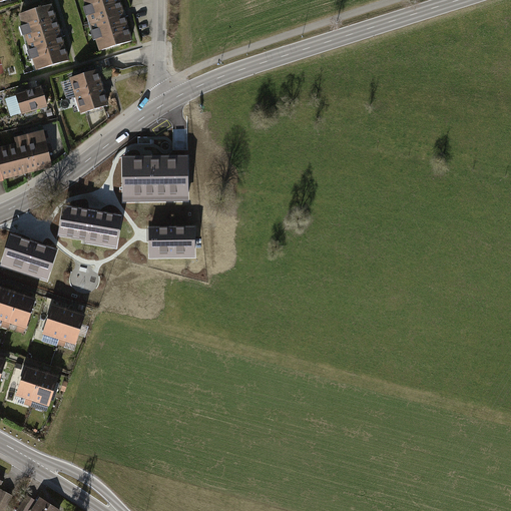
[(81,0),(97,52),(130,42),(117,0),(81,0)]
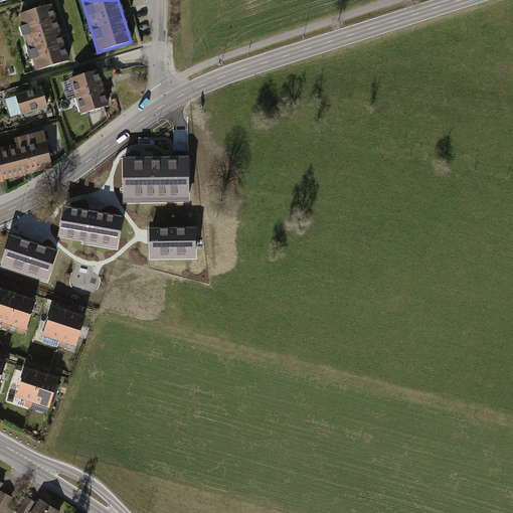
[(34,70),(68,60),(52,5),(18,15),(34,70)]
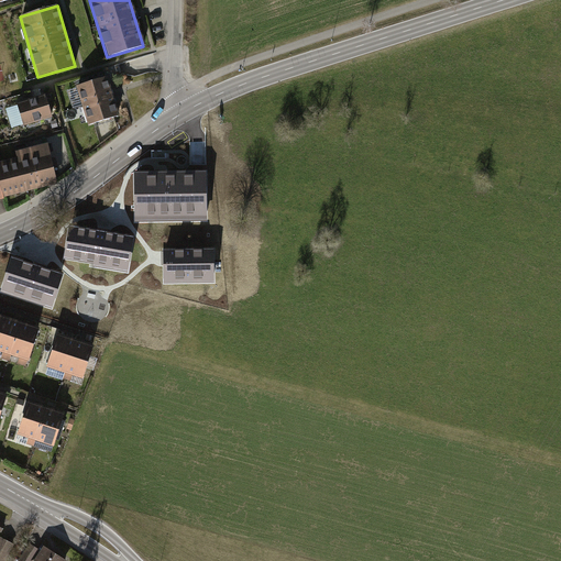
[(113,95),(108,76),(76,87),(83,105),(113,95)]
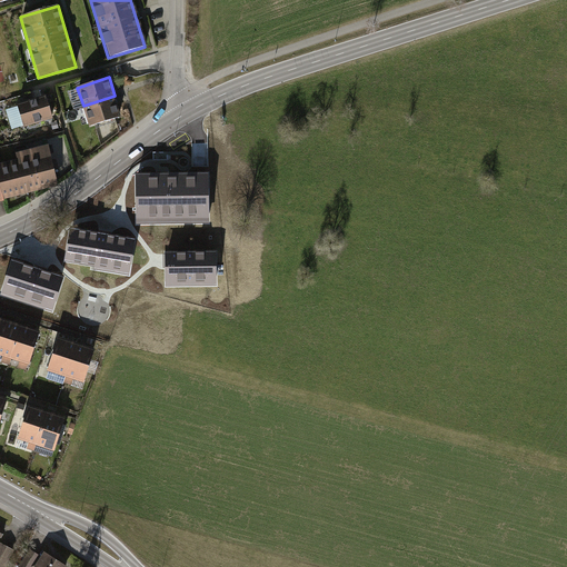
[(121,115),(115,96),(83,106),(89,125),(121,115)]
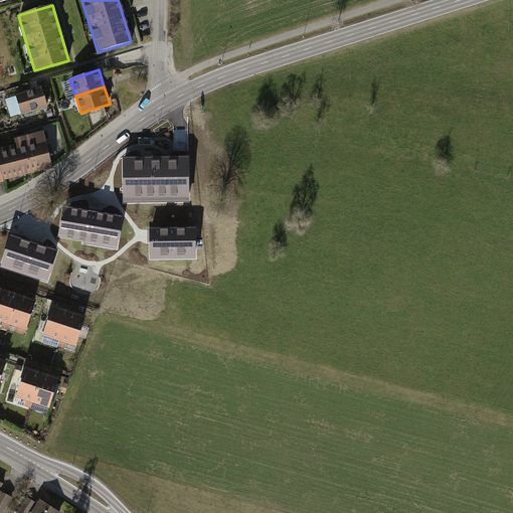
[(11,118),(47,105),(41,88),(5,101),(11,118)]
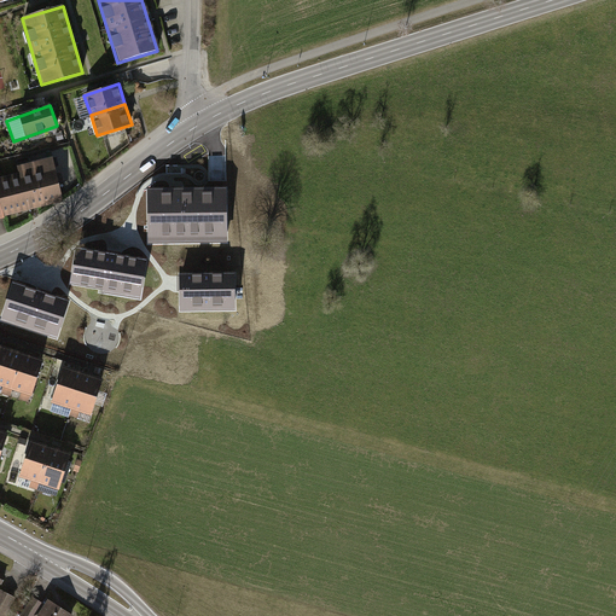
[(0,203),(4,216),(60,201),(50,158),(16,168),(18,174),(0,179),(0,203)]
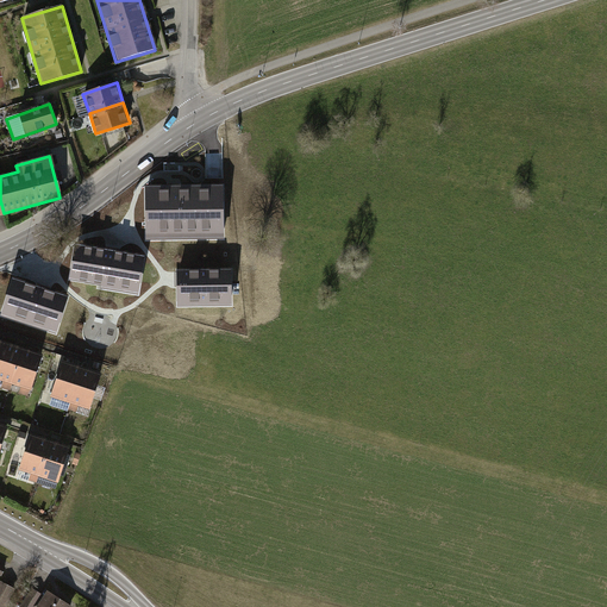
[(145,242),(224,241),(223,182),(177,183),(175,183),(144,183),(144,200),(145,219),(145,230),(145,237),(145,242)]
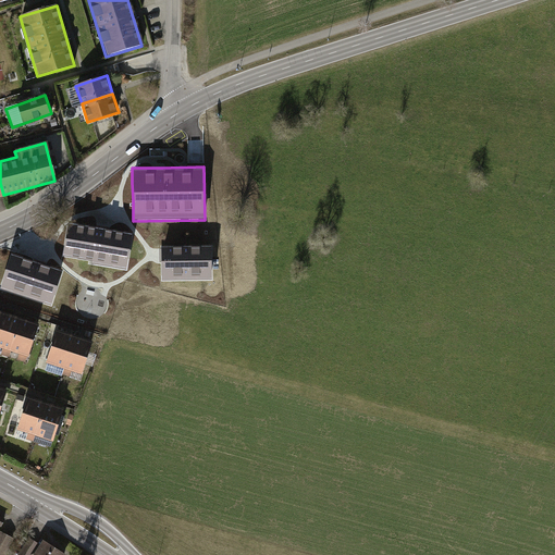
[(62,256),(125,266),(126,261),(127,249),(130,242),(130,236),(131,231),(116,229),(102,226),(68,221),(65,234),(65,238),(64,244),(64,247),(62,256)]
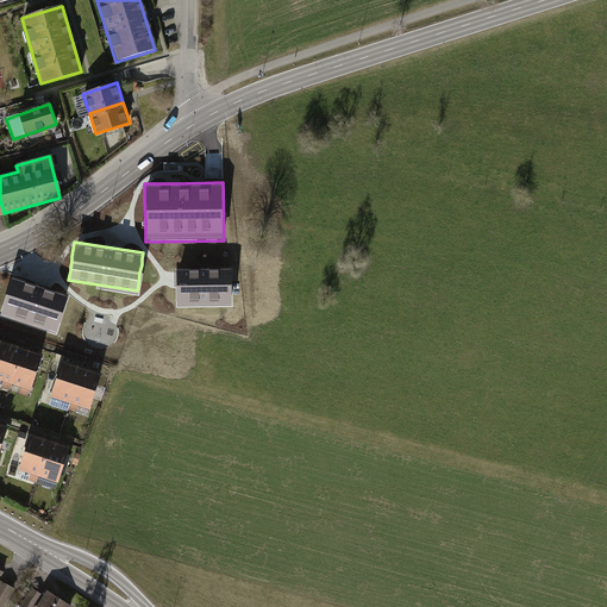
[(231,304),(230,267),(175,269),(176,277),(176,306),(231,304)]
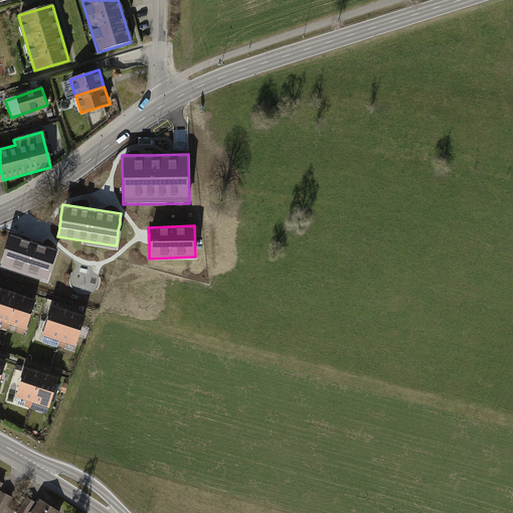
[(9,233),(3,255),(0,264),(0,266),(26,275),(32,277),(46,281),(57,248),(36,242),(35,241),(9,233)]
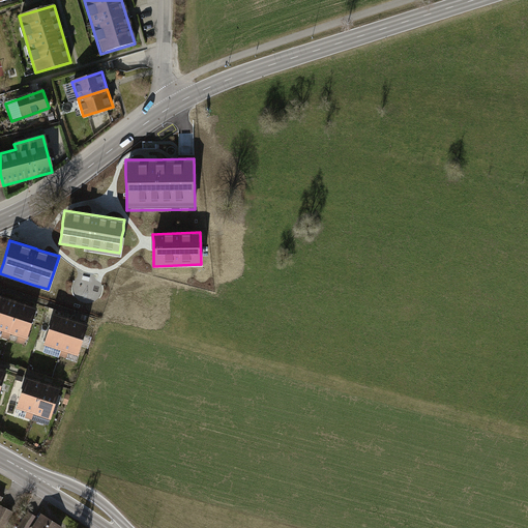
[(9,341),(10,336),(20,304),(3,300),(0,311),(0,333),(2,334),(1,339),(9,341)]
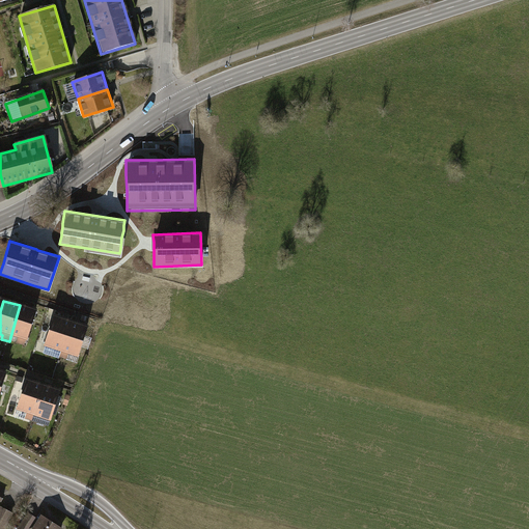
[(18,344),(26,346),(36,310),(20,305),(10,337),(19,339),(18,344)]
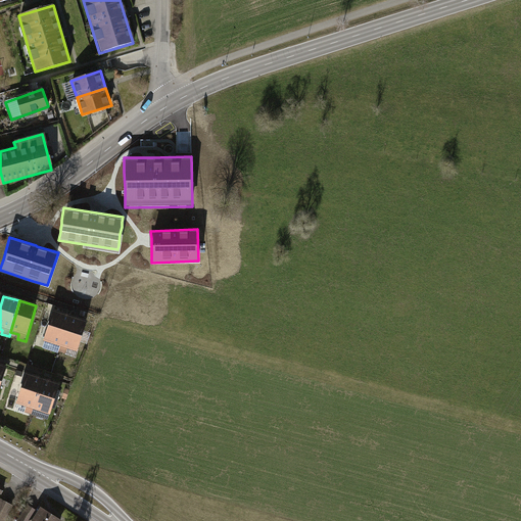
[(51,351),(58,353),(68,317),(53,313),(43,343),(53,346),(51,351)]
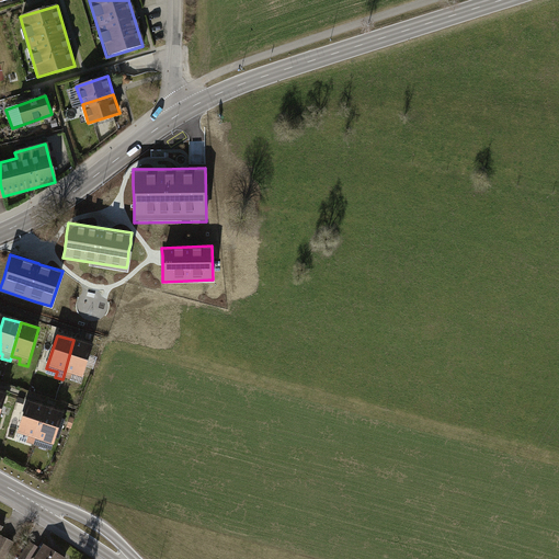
[(72,376),(81,379),(91,345),(73,340),(63,379),(71,383),(72,376)]
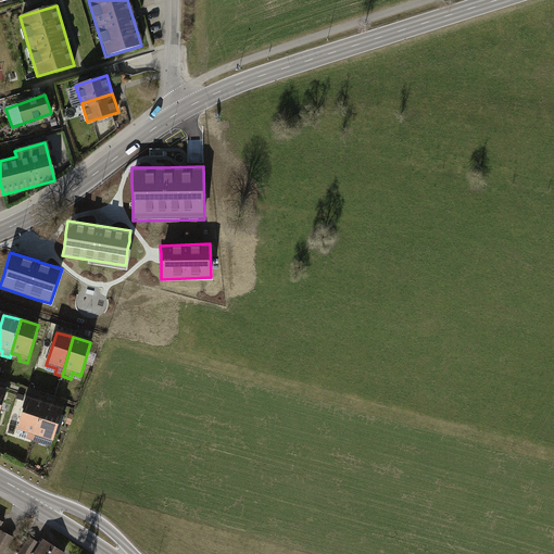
[(26,439),(33,441),(45,404),(26,399),(16,430),(27,435),(26,439)]
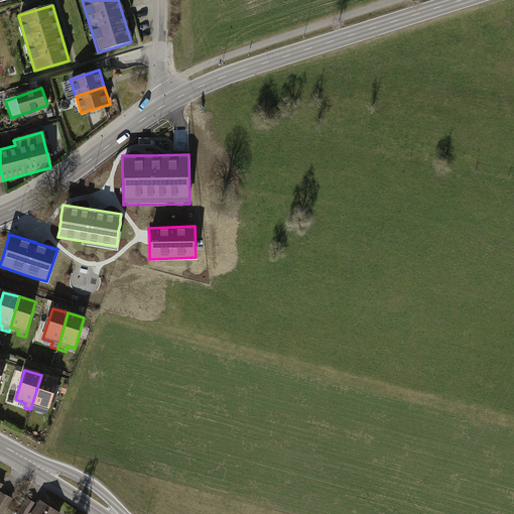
[(57,381),(41,375),(30,409),(37,411),(38,408),(47,411),(57,381)]
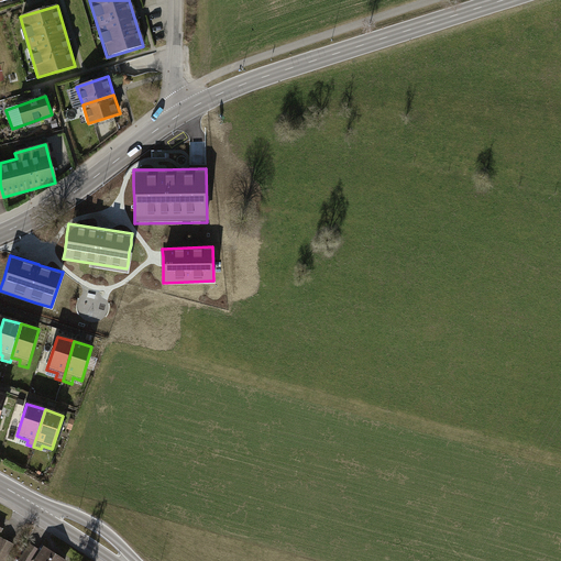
[(3,560),(13,546),(0,538),(0,560),(3,560)]
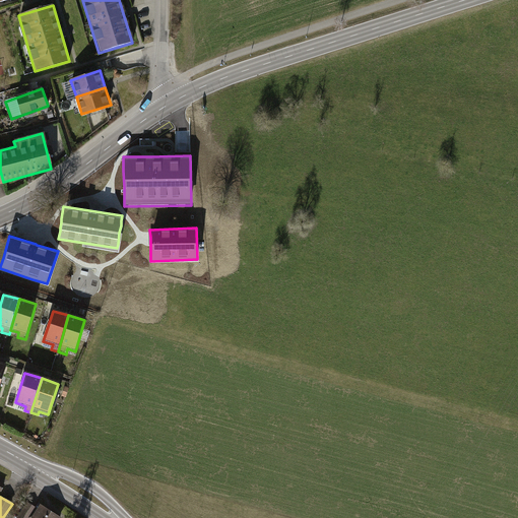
[(15,517),(57,517),(40,506),(37,511),(26,503),(15,517)]
